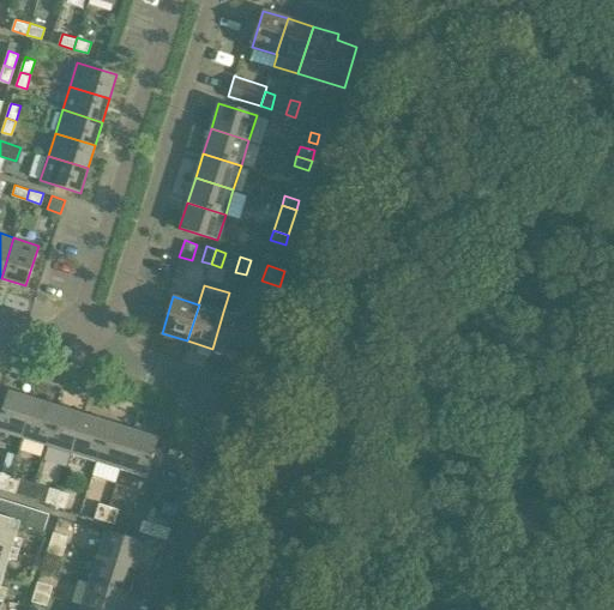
[(238,356),(248,320),(223,312),(212,349),(238,356)]
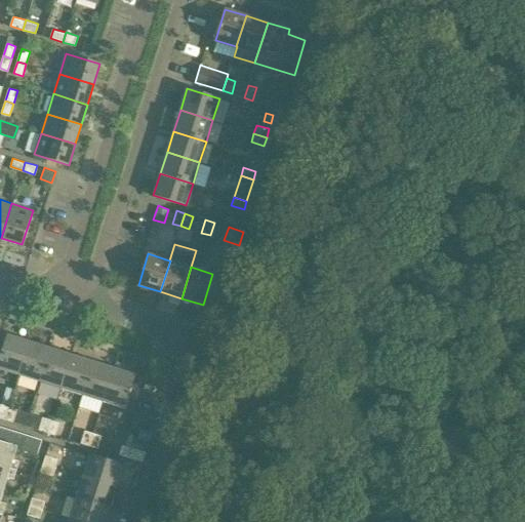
[(0,367),(18,373),(29,342),(7,334),(0,357),(0,367)]
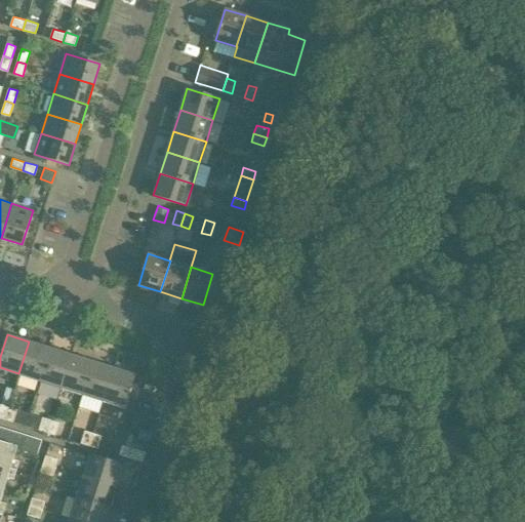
[(40,380),(50,348),(29,342),(18,373),(40,380)]
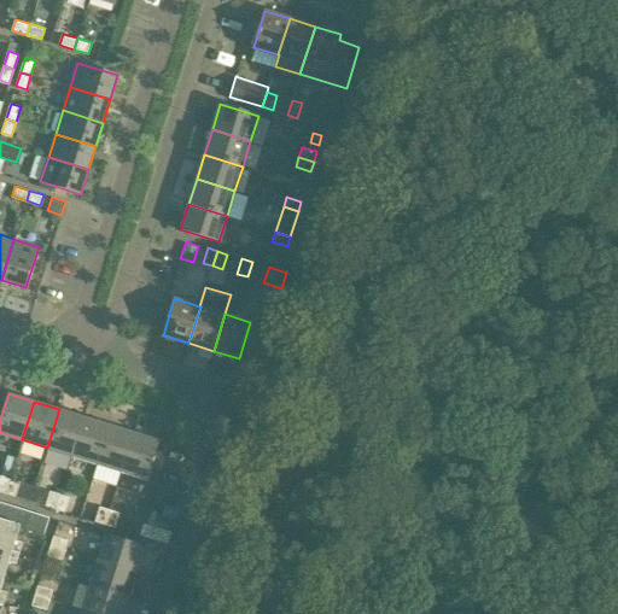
[(71,455),(83,417),(59,409),(47,448),(71,455)]
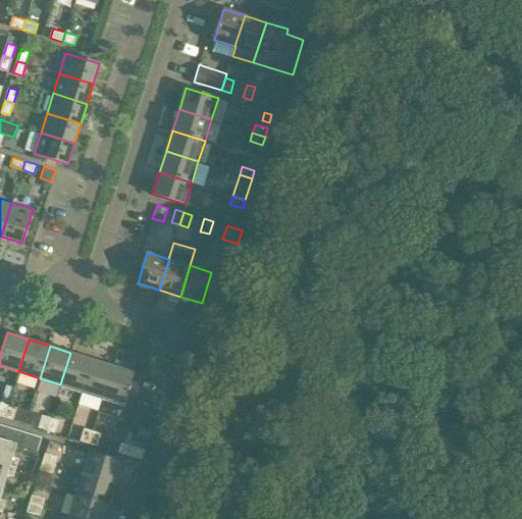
[(82,392),(92,359),(70,353),(60,384),(82,392)]
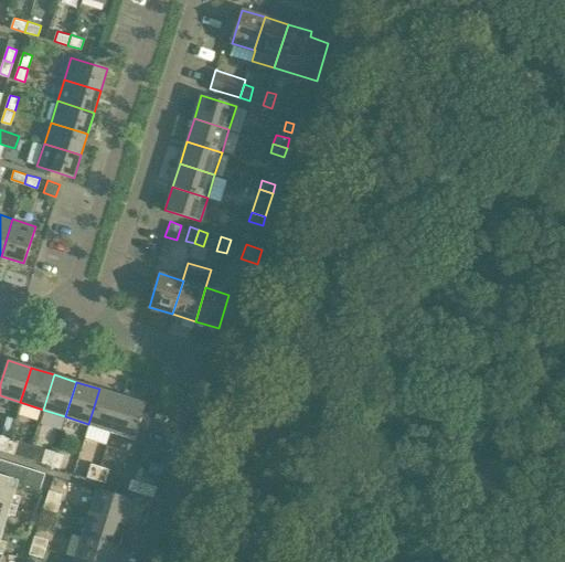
[(110,431),(121,396),(99,389),(88,424),(110,431)]
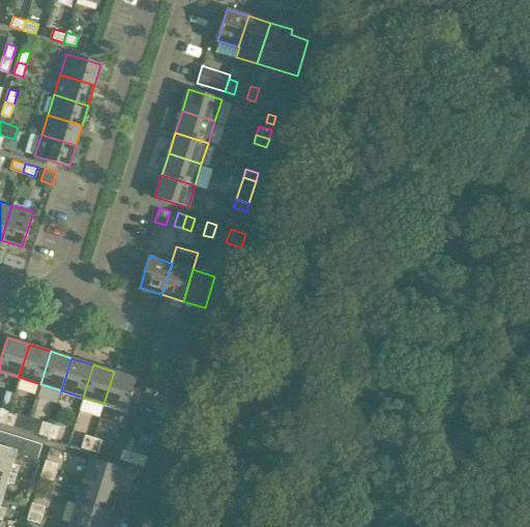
[(126,411),(137,378),(114,372),(104,404),(126,411)]
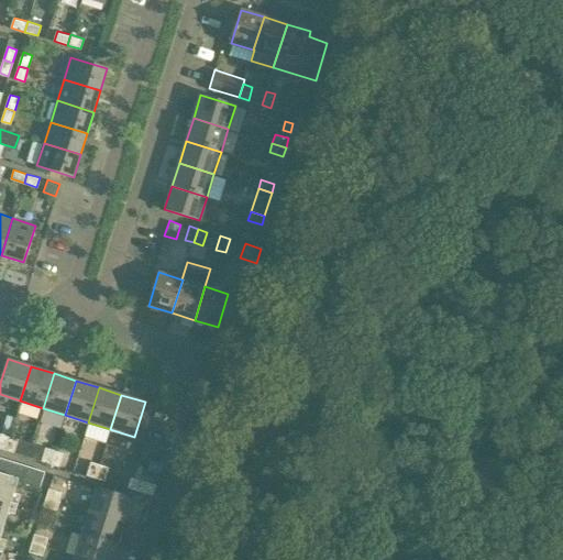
[(0,447),(6,449),(9,436),(0,432),(0,447)]
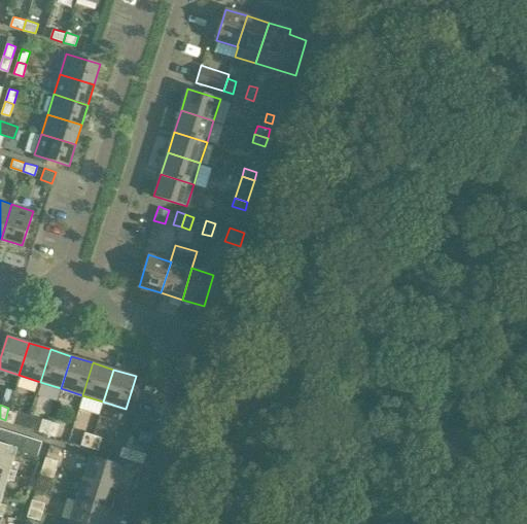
[(26,426),(30,414),(8,408),(5,420),(26,426)]
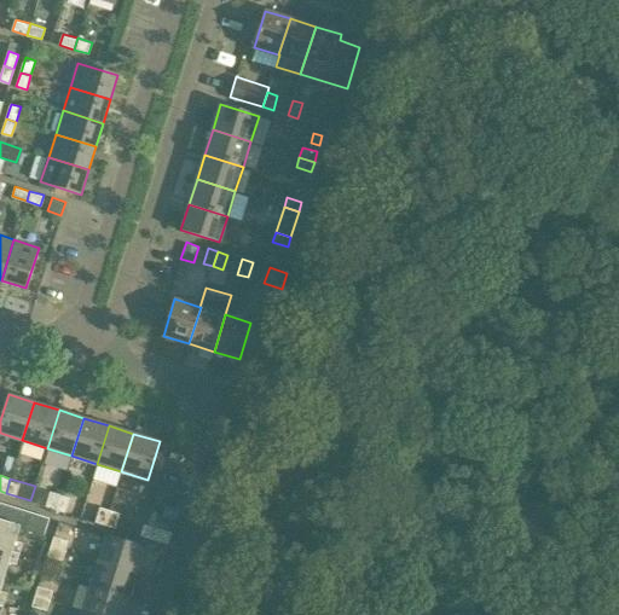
[(56,509),(59,494),(35,486),(30,500),(56,509)]
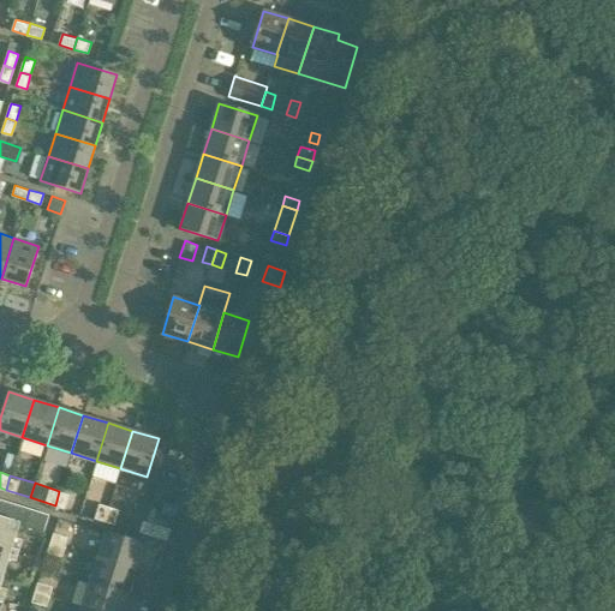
[(65,508),(69,493),(59,491),(55,505),(65,508)]
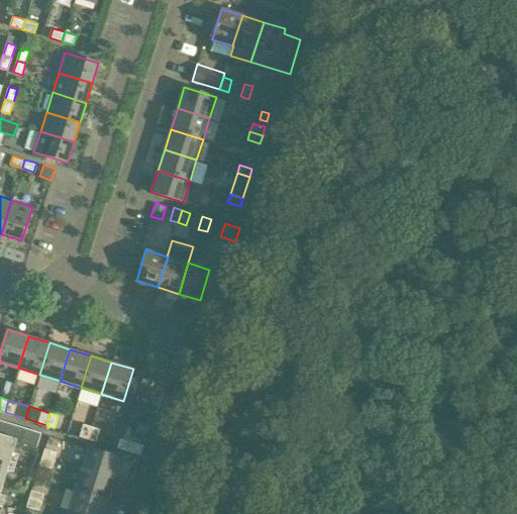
[(35,447),(40,432),(0,419),(0,455),(10,459),(16,441),(35,447)]
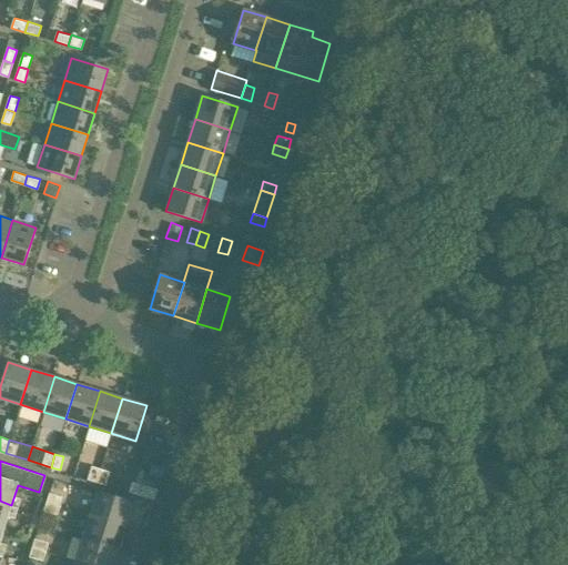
[(97,482),(100,467),(91,465),(88,478),(97,482)]
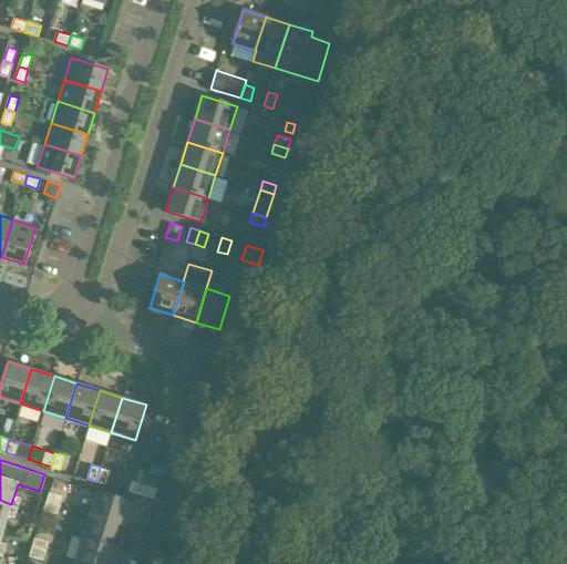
[(105,483),(110,470),(100,467),(96,481),(105,483)]
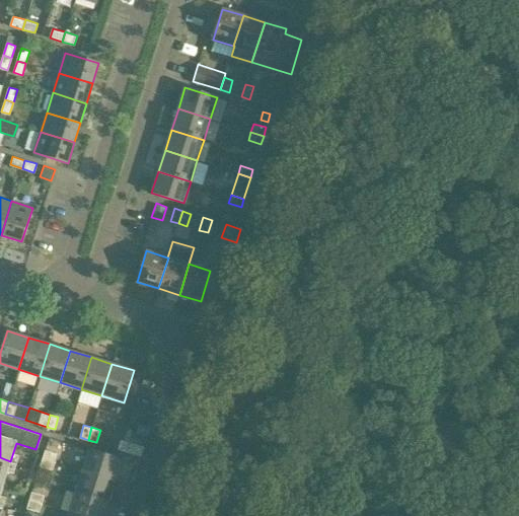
[(115,481),(121,459),(89,449),(82,470),(115,481)]
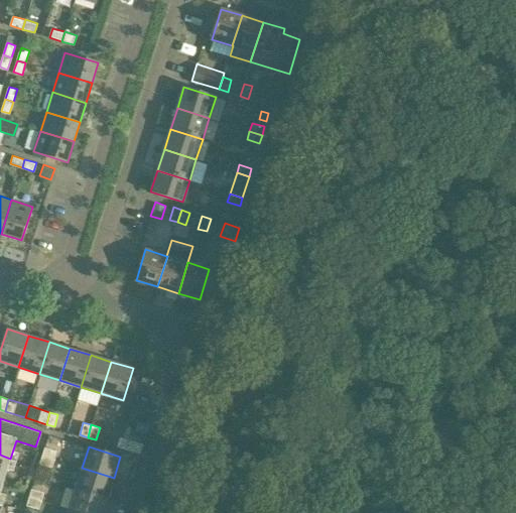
[(54,459),(56,452),(44,447),(41,456),(54,459)]
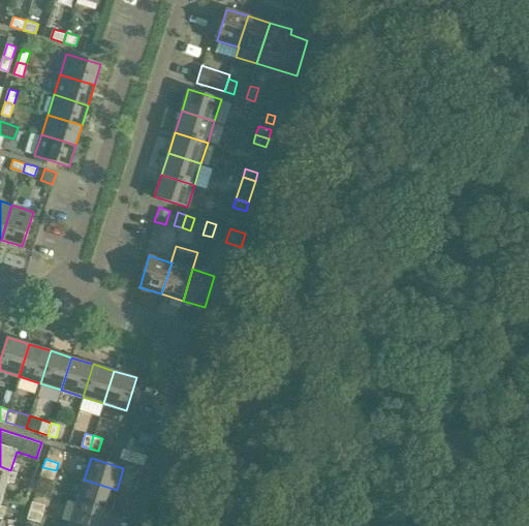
[(0,502),(10,470),(0,466),(0,502)]
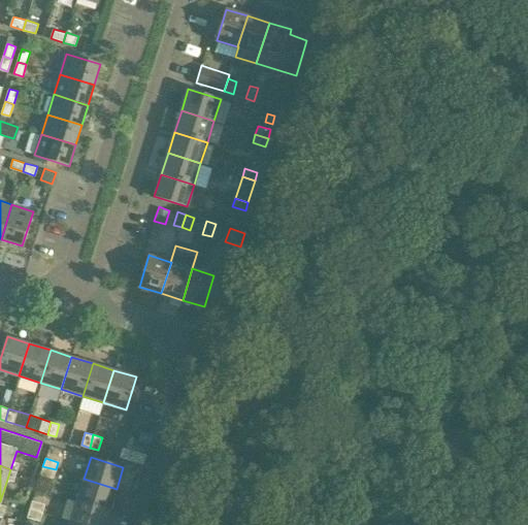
[(53,479),(56,469),(42,466),(40,474),(53,479)]
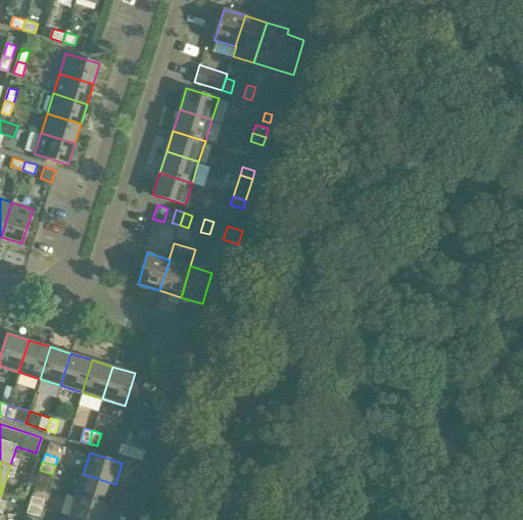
[(108,505),(115,484),(83,474),(77,494),(108,505)]
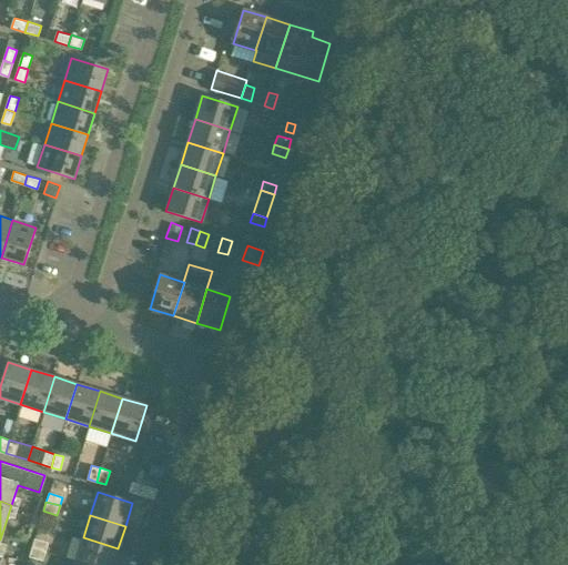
[(90,564),(112,564),(118,548),(83,537),(75,561),(90,564)]
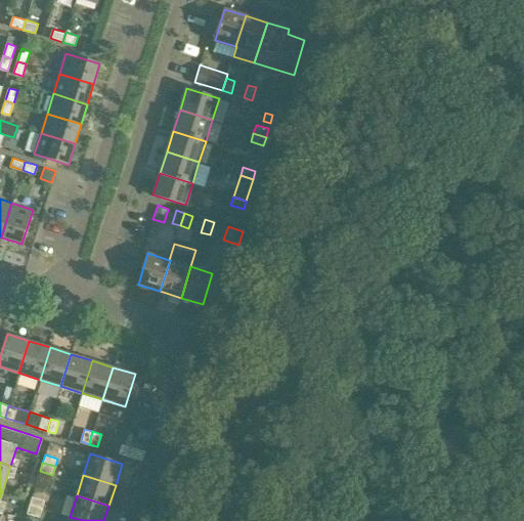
[(42,508),(44,501),(32,496),(30,504),(42,508)]
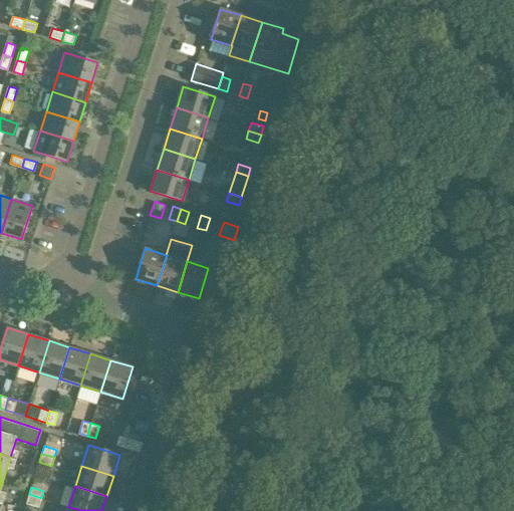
[(38,507),(41,498),(29,494),(26,503),(38,507)]
